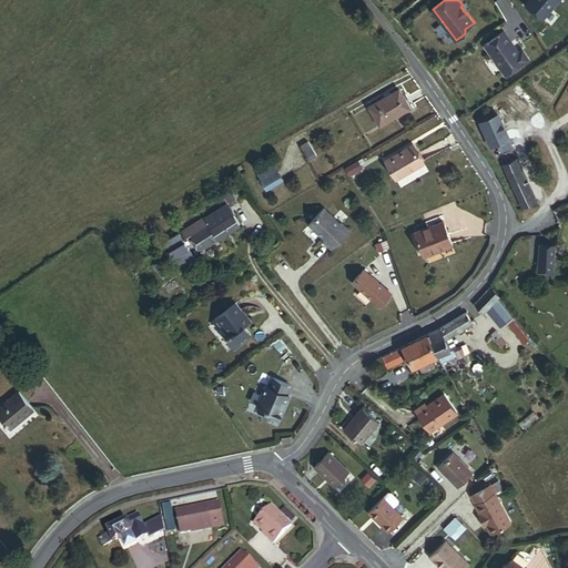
[(528,0),(526,4),(543,19),(558,0),(528,0)]
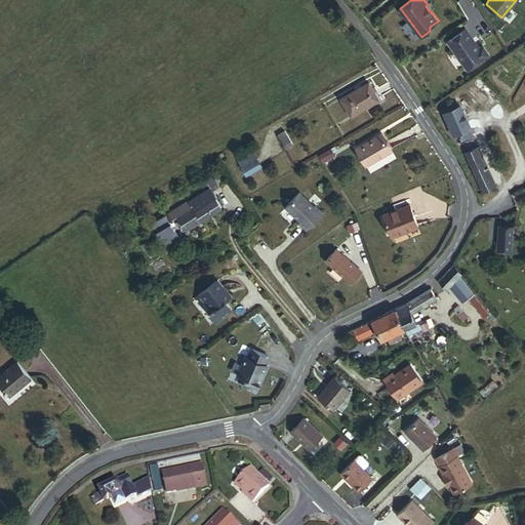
[(483,45),(477,49),(474,45),(477,43),(467,28),(448,40),(468,69),(489,54),(483,45)]
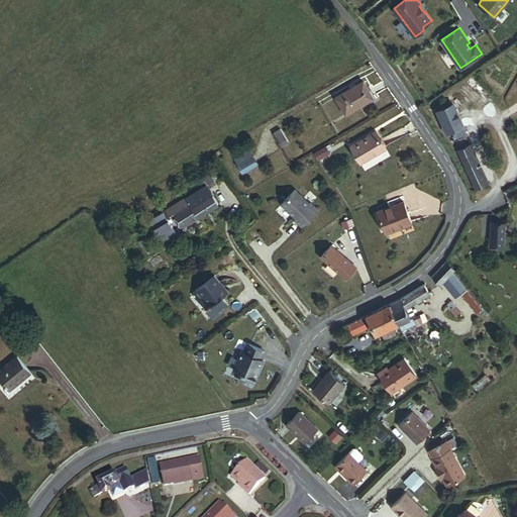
[(373,98),(363,82),(335,97),(345,114),(373,98)]
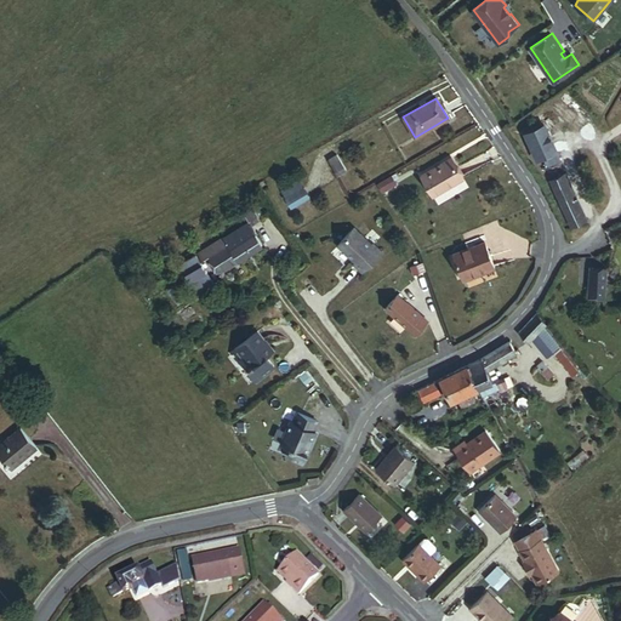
[(559,160),(543,125),(524,134),(536,160),(542,158),(547,165),(559,160)]
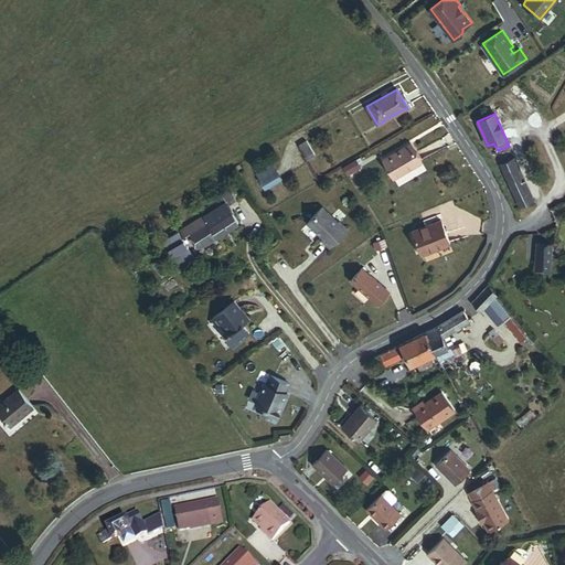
[(315,152),(307,140),(298,146),(305,158),(315,152)]
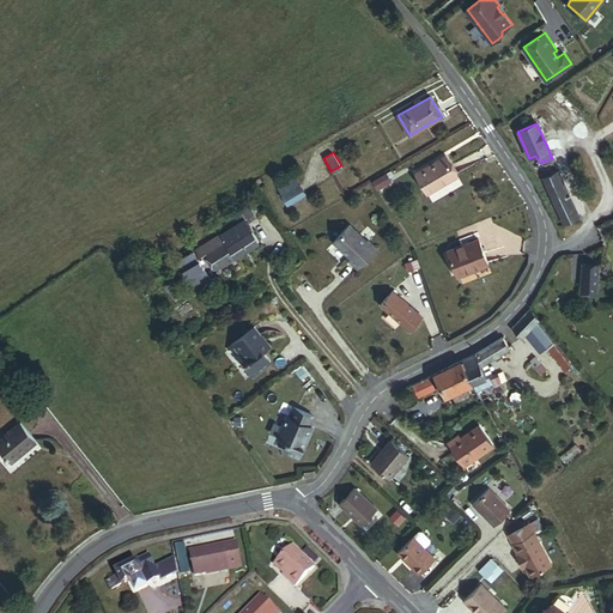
[(456,176),(444,157),(414,174),(426,194),(456,176)]
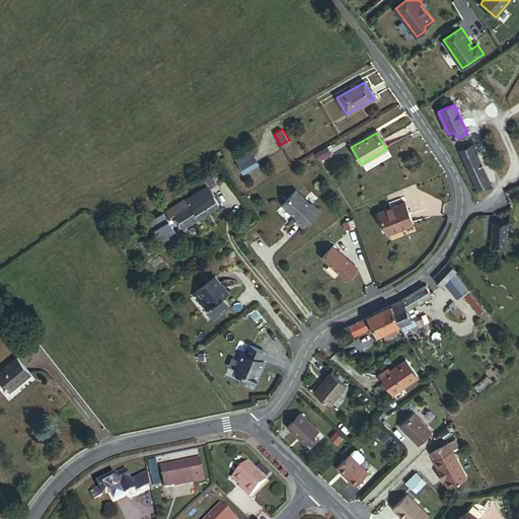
[(326,145),(314,151),(318,160),(330,153),(326,145)]
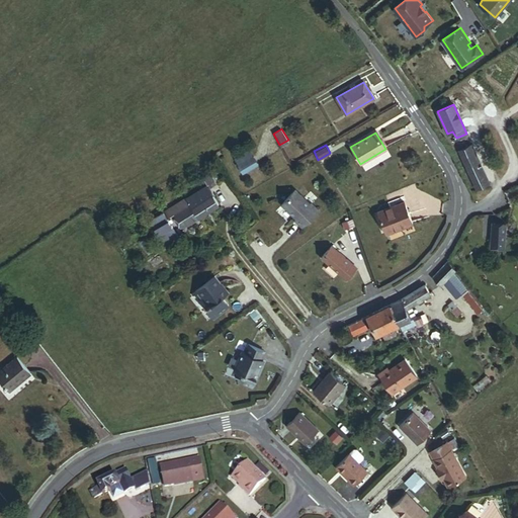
[(489,183),(471,145),(458,151),(476,189),(489,183)]
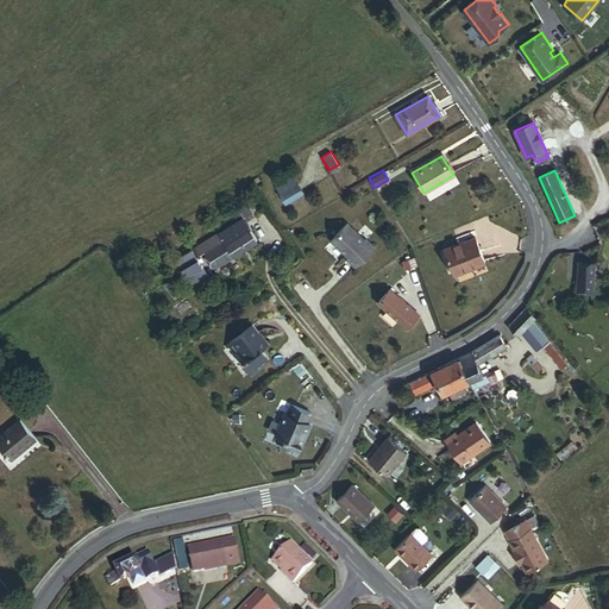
[(286,203),(303,193),(299,184),(281,195),(286,203)]
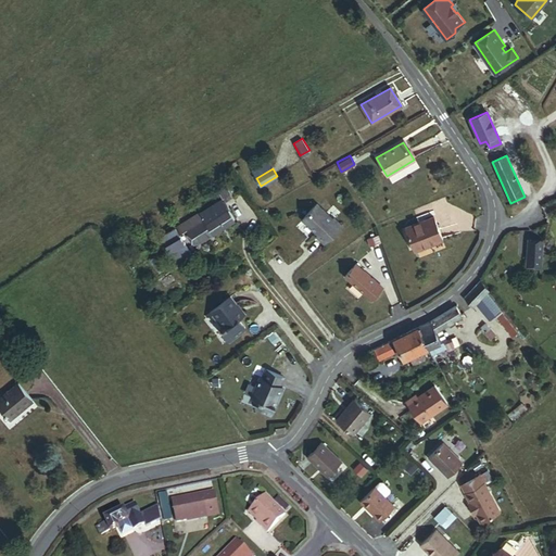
[(232,198),(226,187),(218,192),(223,200),(225,202),(232,198)]
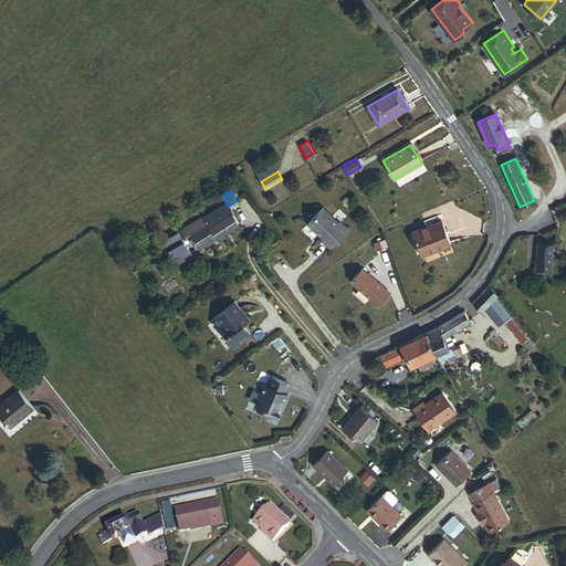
[(200,248),(239,224),(232,213),(233,212),(229,206),(227,203),(206,218),(205,217),(187,228),(200,248)]
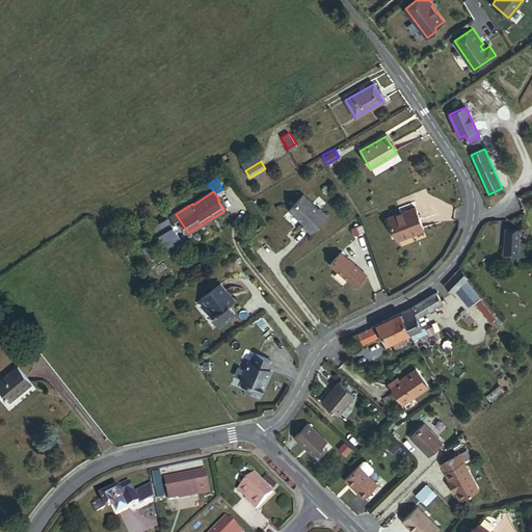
[(310,234),(327,216),(319,209),(319,210),(302,195),(289,210),(304,224),(302,227),(310,234)]
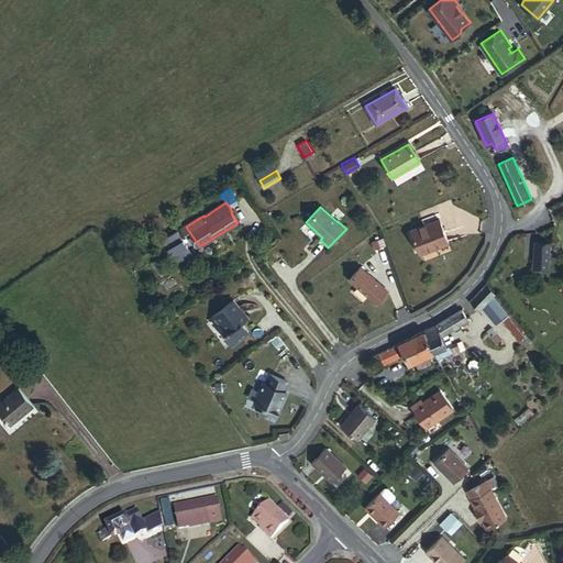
[(448,243),(439,220),(410,231),(419,254),(448,243)]
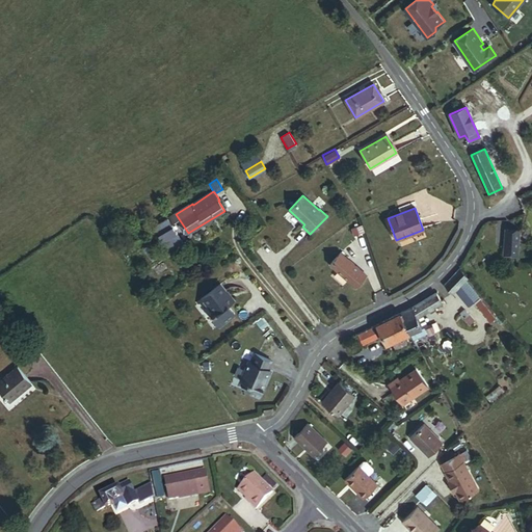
[(184,245),(168,218),(154,228),(170,254),(184,245)]
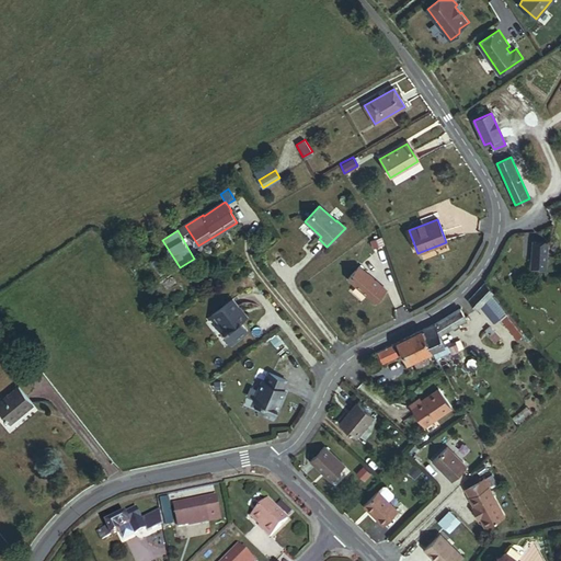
[(546,271),(548,243),(533,242),(529,270),(546,271)]
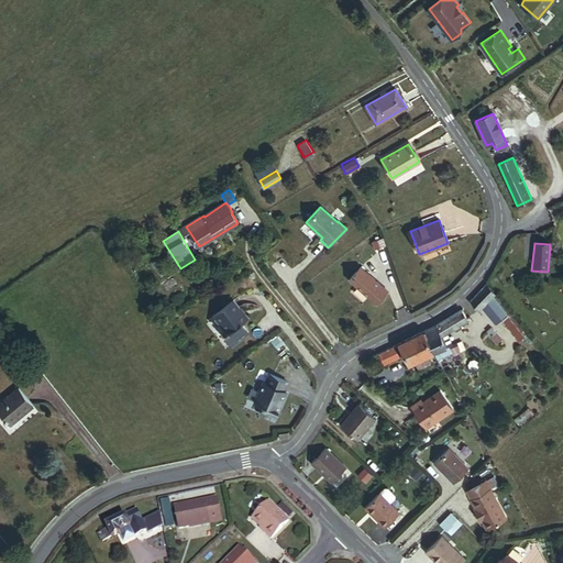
[(387,291),(360,267),(349,279),(376,305),(387,291)]
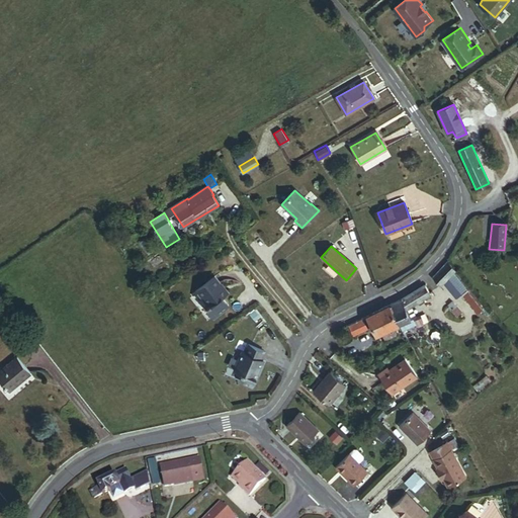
[(440,286),(455,271),(447,261),(433,277),(440,286)]
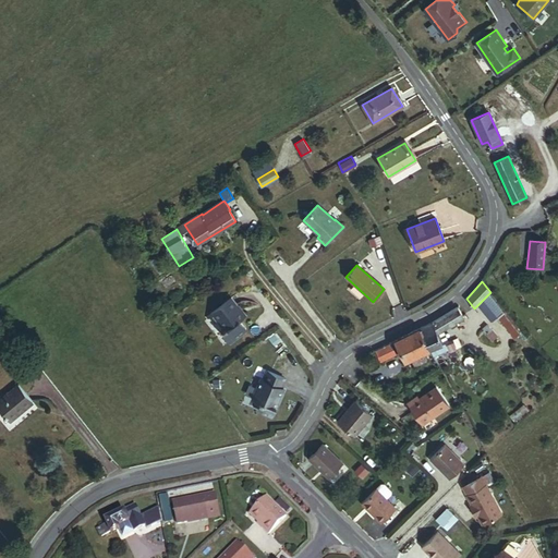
[(239,320),(244,316),(231,298),(213,312),(226,330),(222,332),(229,342),(246,329),(239,320)]
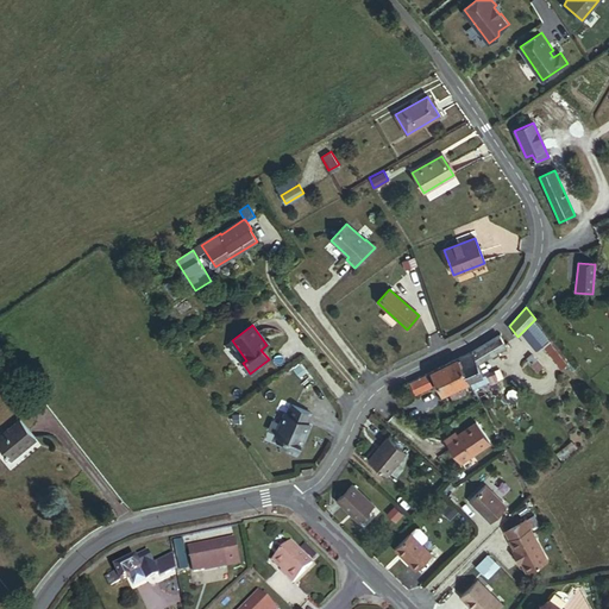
[(547,339),(537,326),(527,333),(538,345),(541,344),(547,339)]
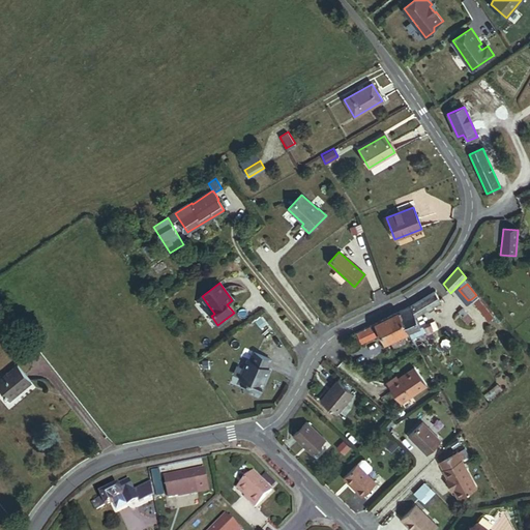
[(415,317),(441,301),(435,292),(411,305),(398,313),(408,331),(411,337),(425,332),(422,326),(419,326),(415,317)]
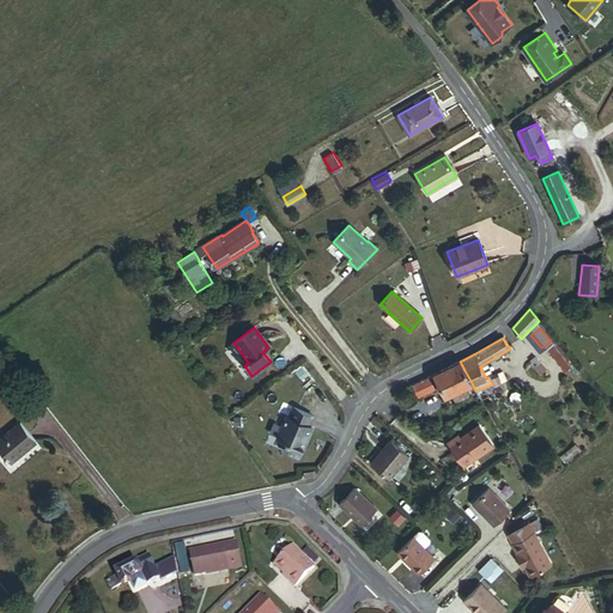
[(558,351),(551,341),(545,346),(552,354),(558,351)]
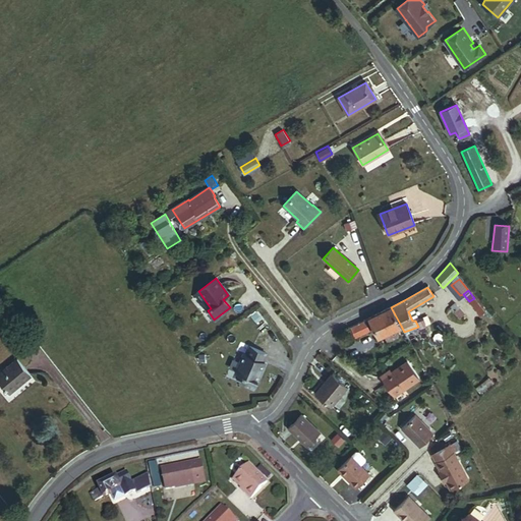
[(480,305),(474,298),(469,301),(475,310),(480,305)]
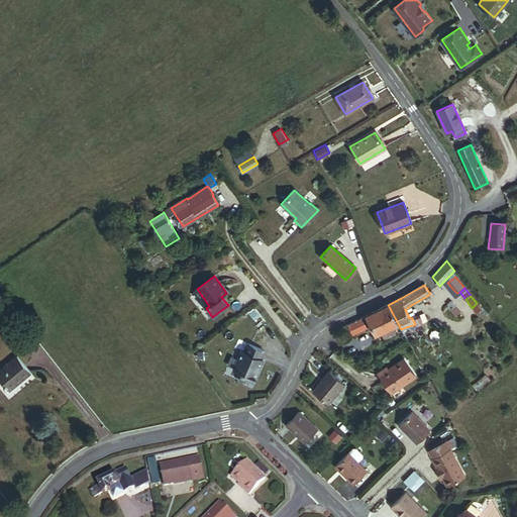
[(451,310),(456,306),(451,301),(446,305),(451,310)]
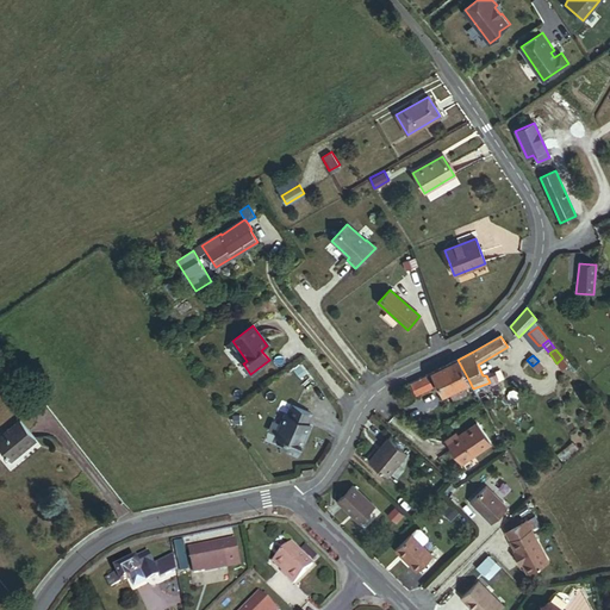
[(568,365),(562,358),(556,363),(562,371),(568,365)]
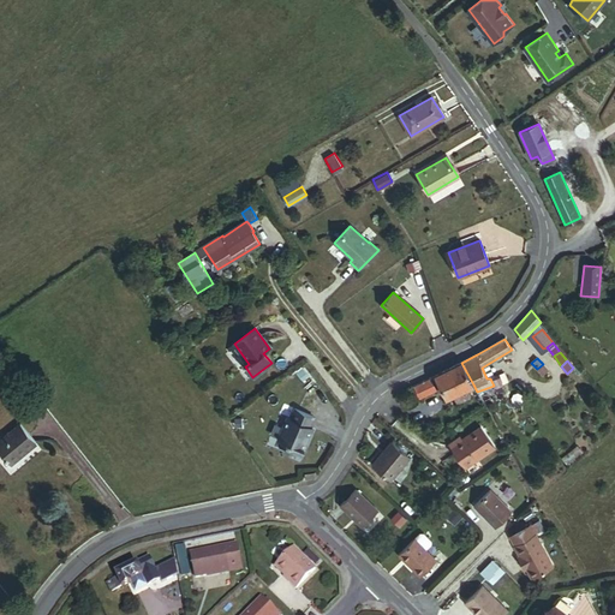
[(473,384),(461,363),(436,376),(440,383),(441,387),(447,398),(453,395),(466,388),(473,384)]
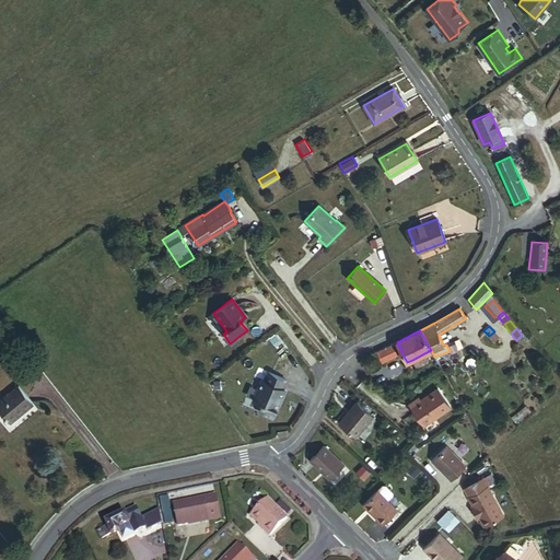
[(500,337),(494,331),(489,336),(487,337),(492,343),(500,337)]
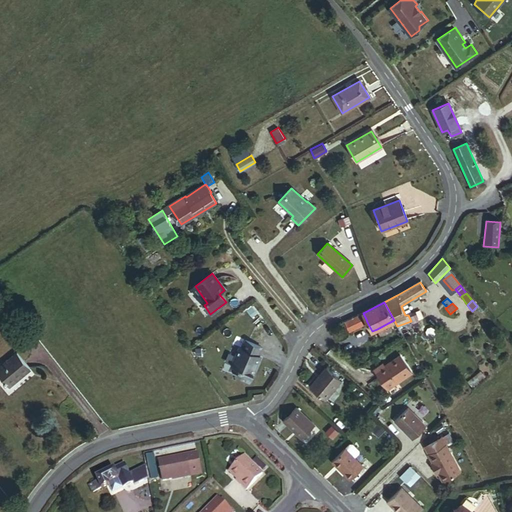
[(256,313),(252,307),(247,310),(252,316),(256,313)]
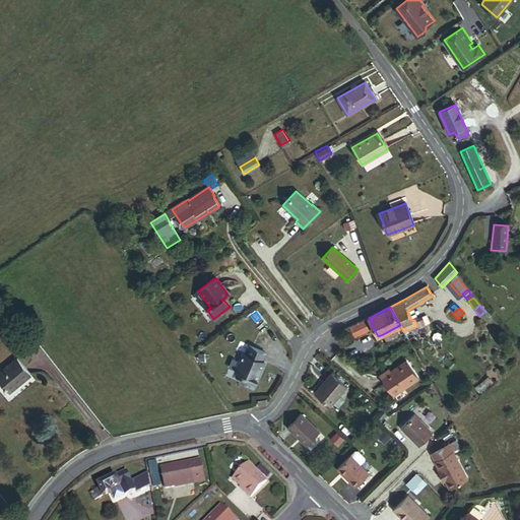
[(368,326),(372,324),(369,318),(349,326),(350,328),(352,333),(354,336),(369,329),(368,326)]
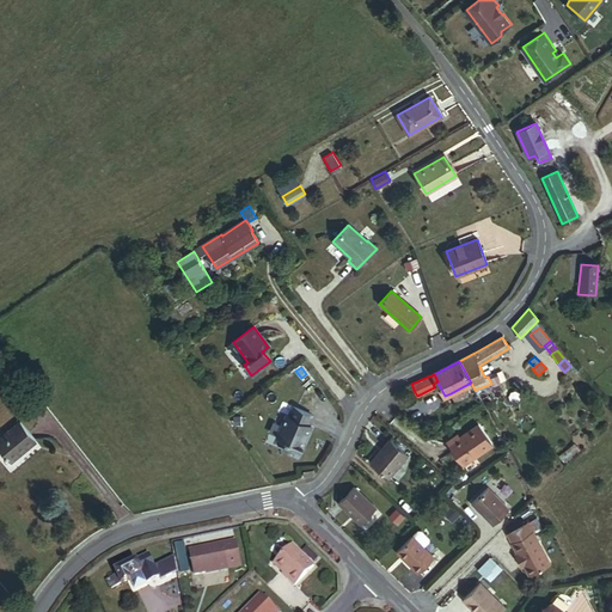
[(469,395),(464,386),(451,393),(454,401),(469,395)]
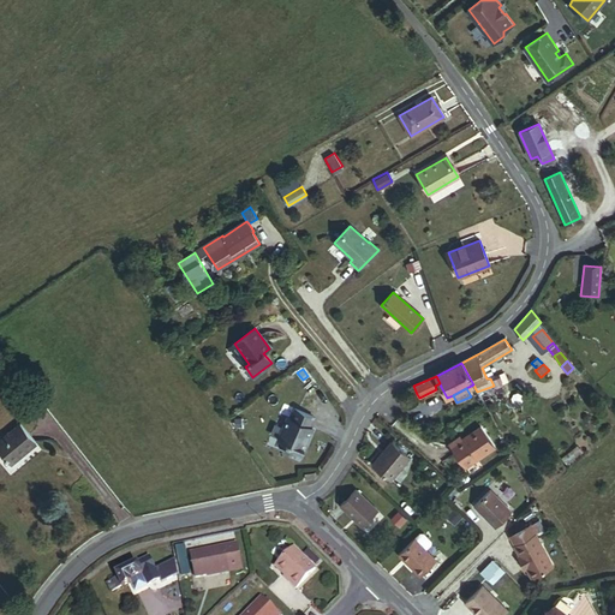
[(308,437),(312,428),(310,427),(314,417),(294,408),(290,418),(287,417),(278,439),(290,443),(285,453),(299,460),(309,439),(308,437)]
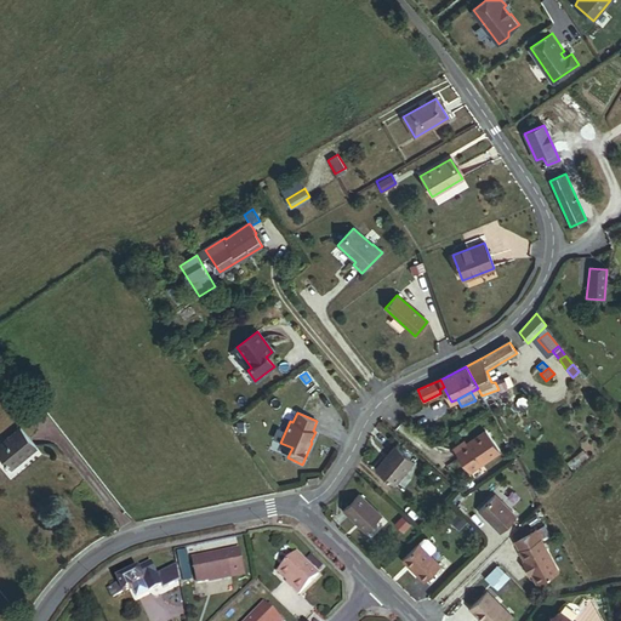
[(36,448),(21,428),(0,444),(0,456),(11,469),(36,448)]
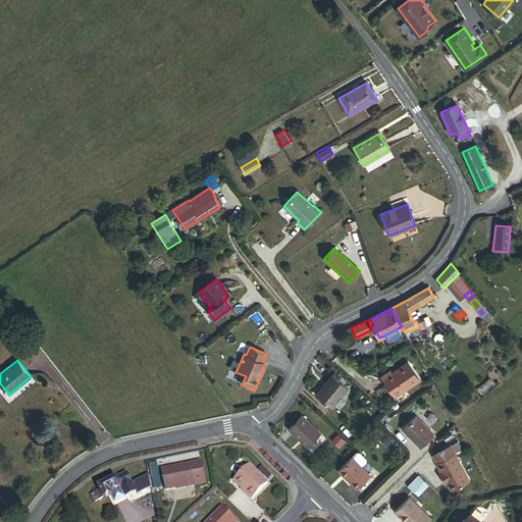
[(395,397),(420,379),(408,361),(392,372),(393,374),(383,380),(395,397)]
